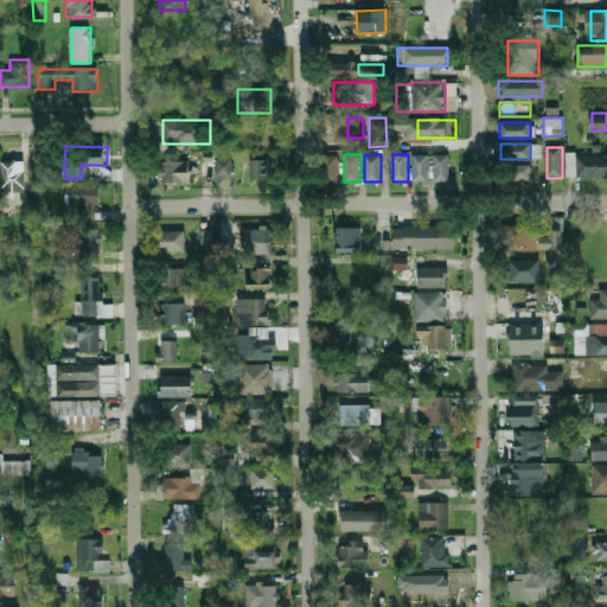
[(429,154),(413,154),(413,181),(429,181),(429,154)]
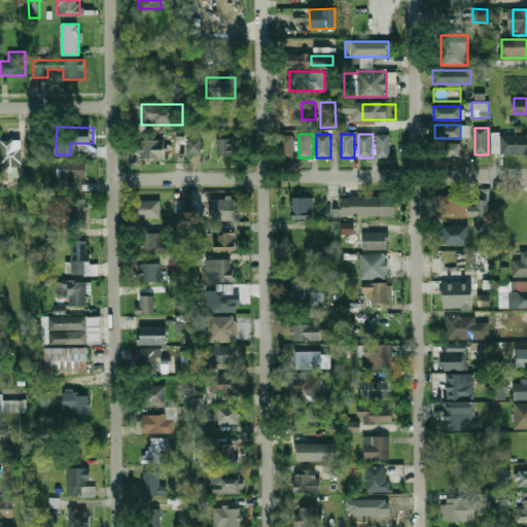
[(377,157),(391,157),(391,134),(377,134),(377,157)]
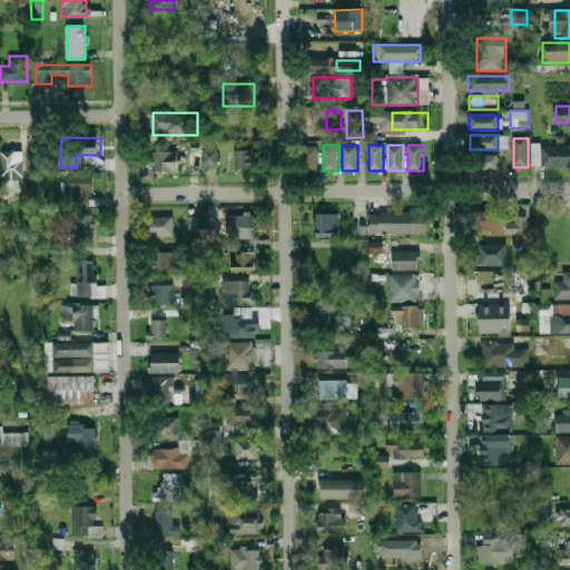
[(569,145),(533,145),(533,167),(569,167),(569,145)]
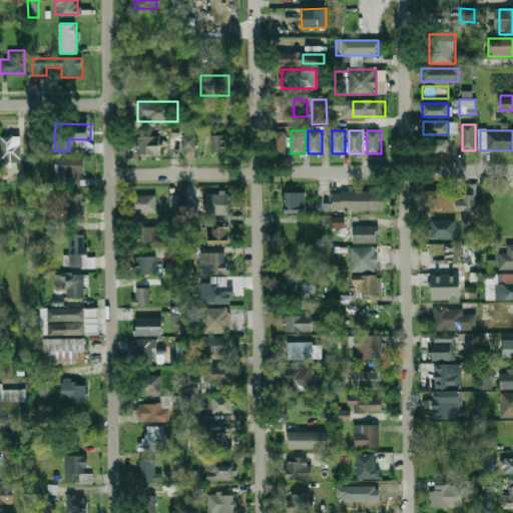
[(286,153),(286,131),(275,131),(275,153),(286,153)]
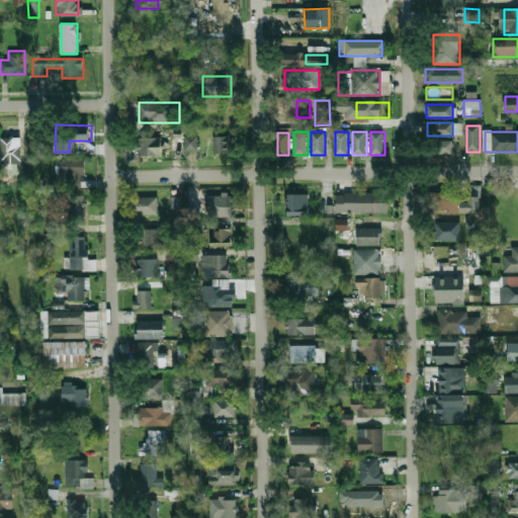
[(213,135),(213,153),(230,153),(230,135),(213,135)]
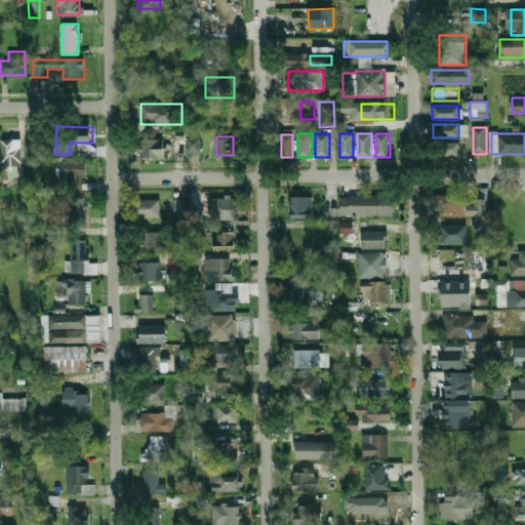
[(201,137),(188,137),(188,152),(201,152),(201,137)]
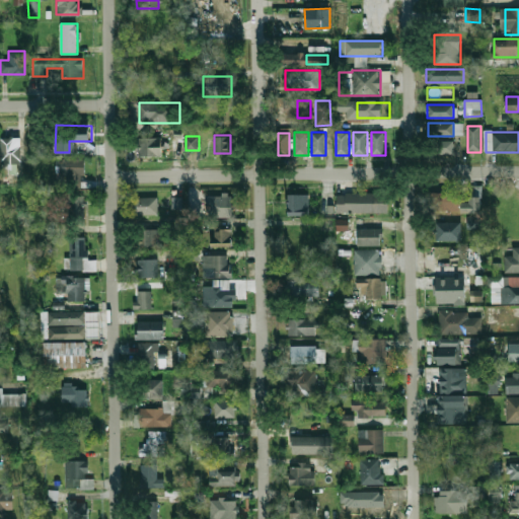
[(2,163),(21,163),(21,137),(2,137),(2,163)]
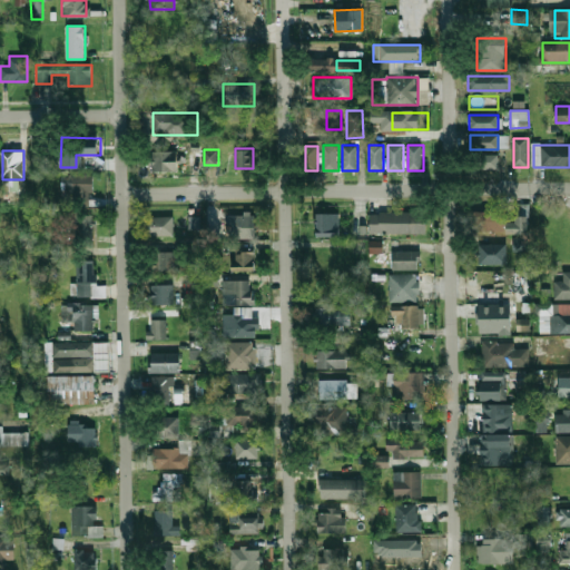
[(179,150),(151,150),(151,170),(179,170),(179,150)]
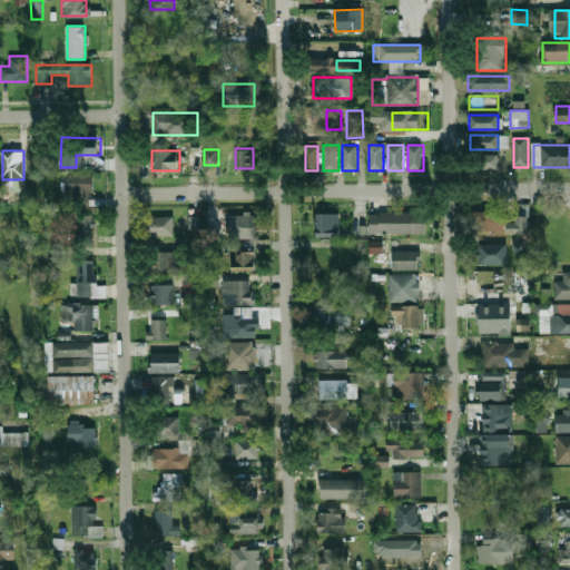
[(37,169),(46,169),(46,155),(37,155),(37,169)]
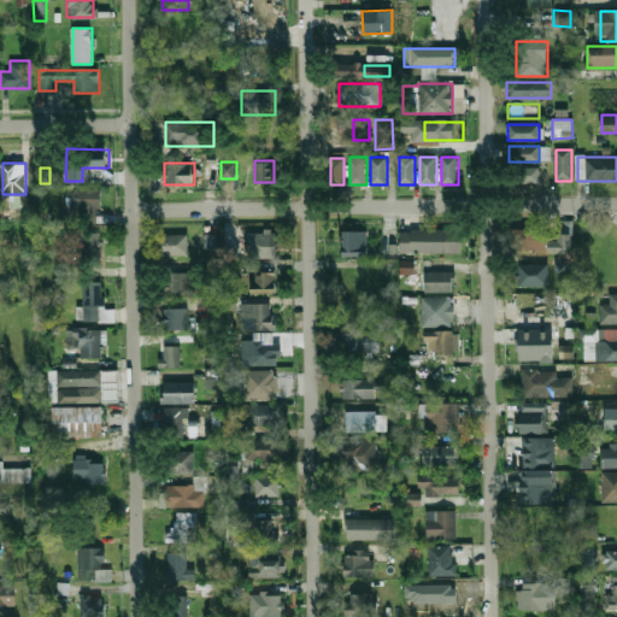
[(539,168),(519,168),(519,183),(539,183),(539,168)]
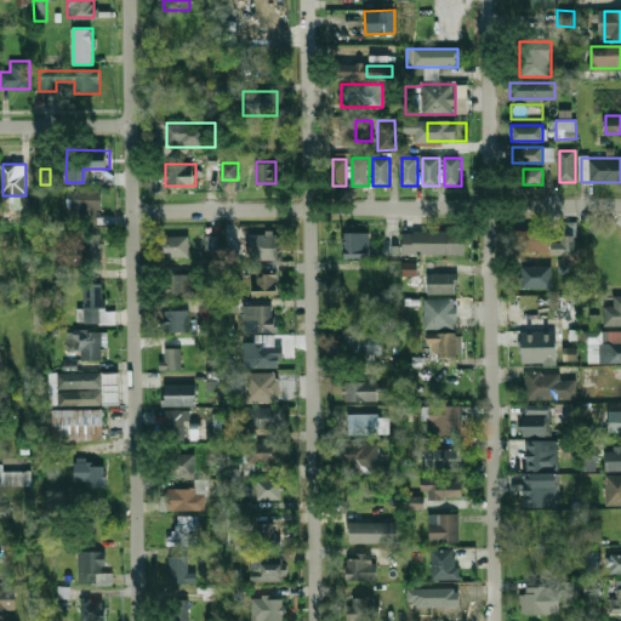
[(80,224),(102,223),(102,189),(67,191),(67,206),(79,206),(80,224)]
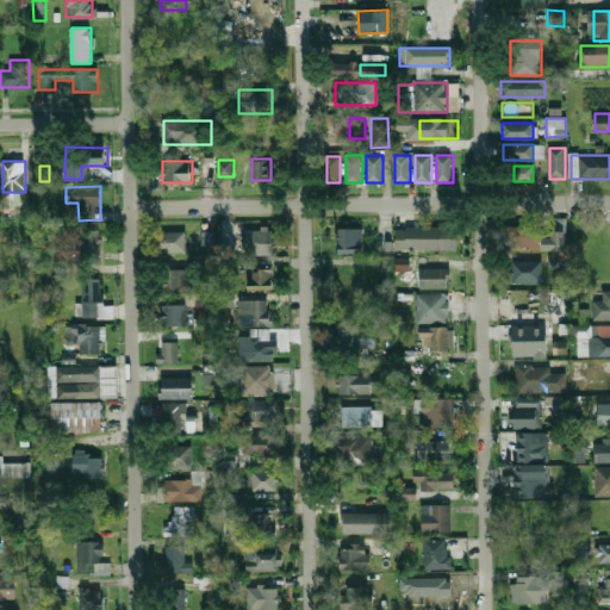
[(567,219),(554,219),(554,237),(545,237),(545,249),(567,249),(567,219)]
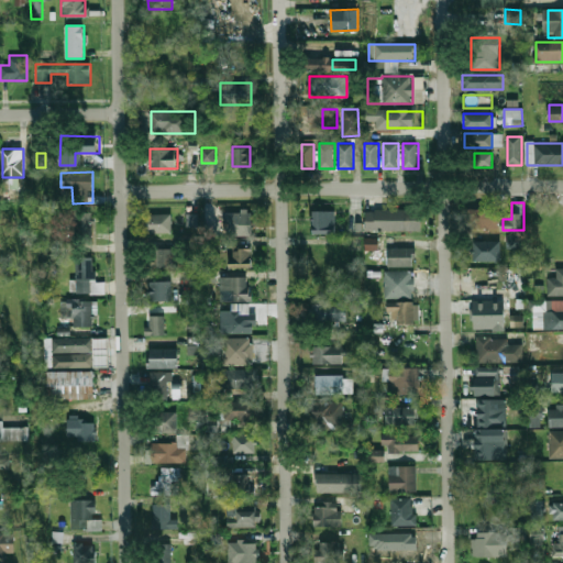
[(497,208),(467,208),(467,229),(497,229),(497,208)]
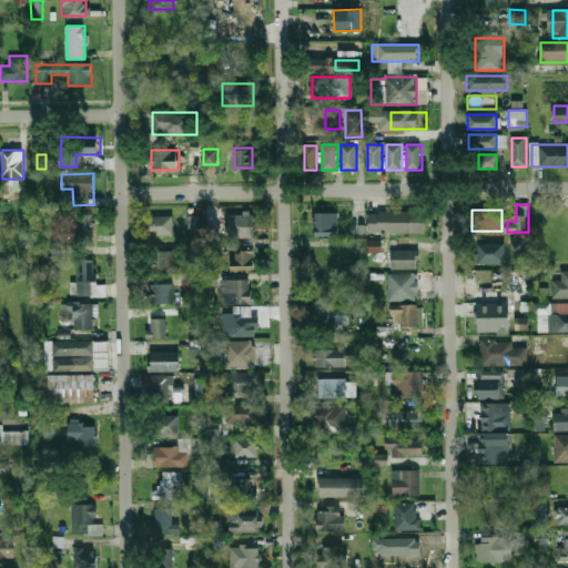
[(428,211),(371,211),(371,233),(428,233),(428,211)]
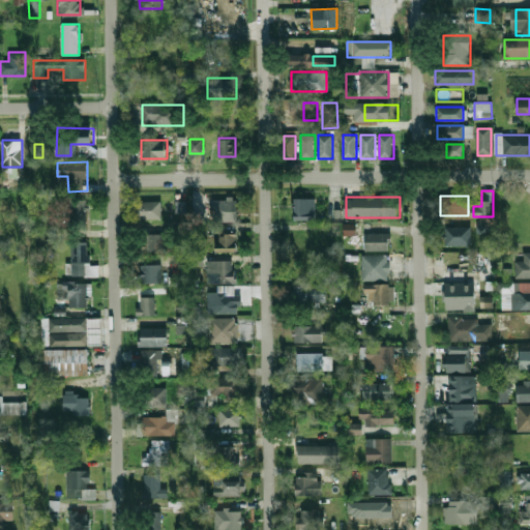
[(313,219),(313,198),(293,198),(293,219),(313,219)]
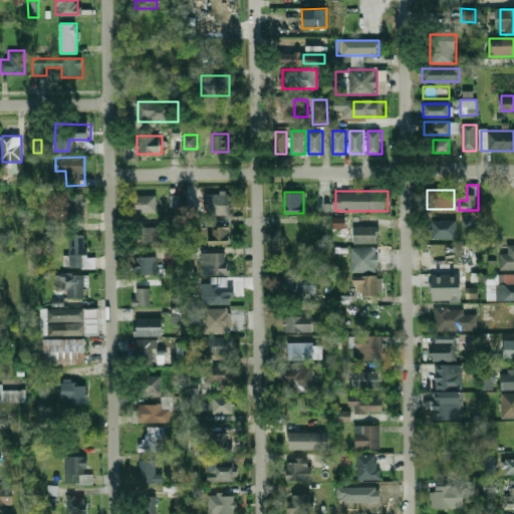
[(66,220),(84,220),(84,193),(66,193),(66,220)]
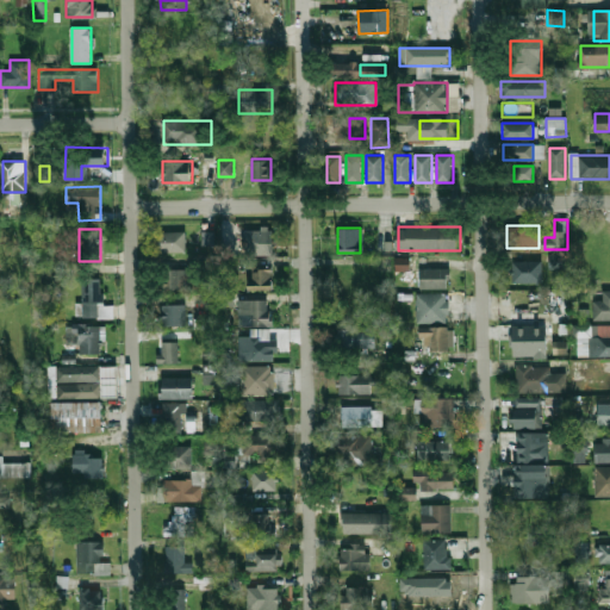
[(273,255),(273,230),(244,230),(244,255),(273,255)]
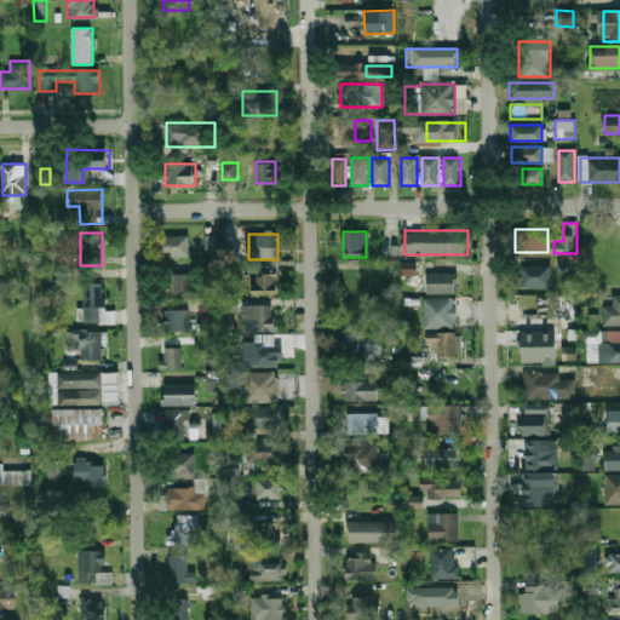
[(190,256),(190,235),(165,235),(165,256),(190,256)]
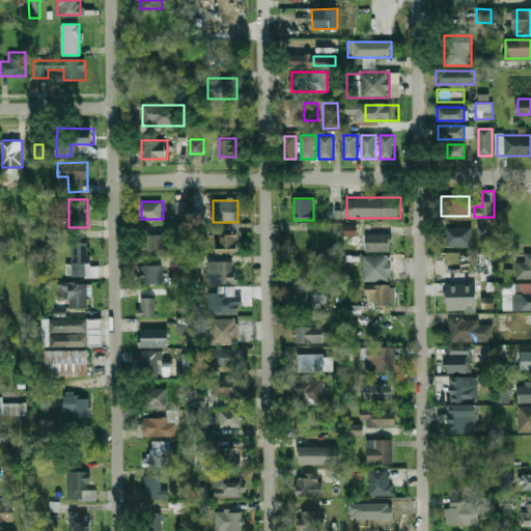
[(187,201),(175,201),(175,215),(188,215),(187,201)]
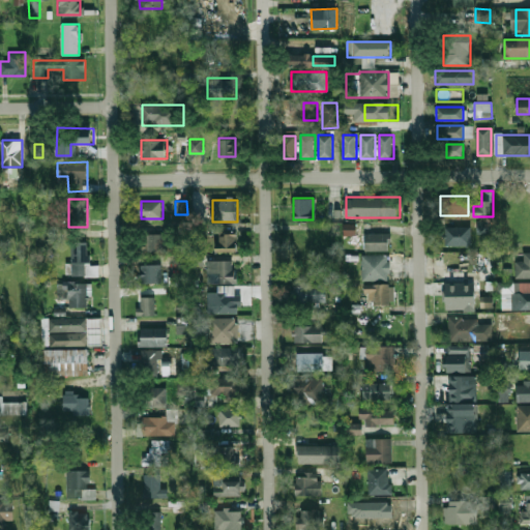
[(343,235),(355,236),(356,225),(343,224),(343,235)]
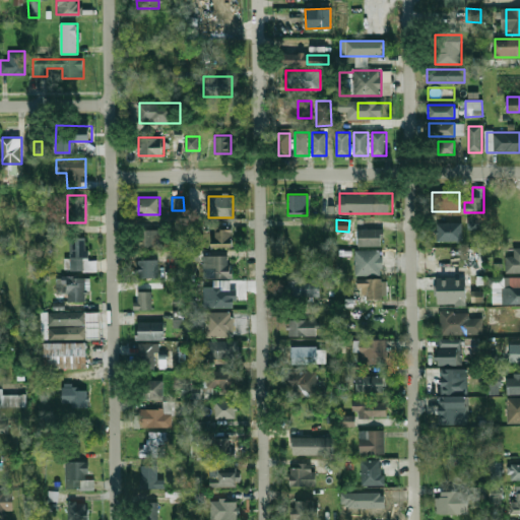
[(437,241),(462,241),(462,222),(437,222),(437,241)]
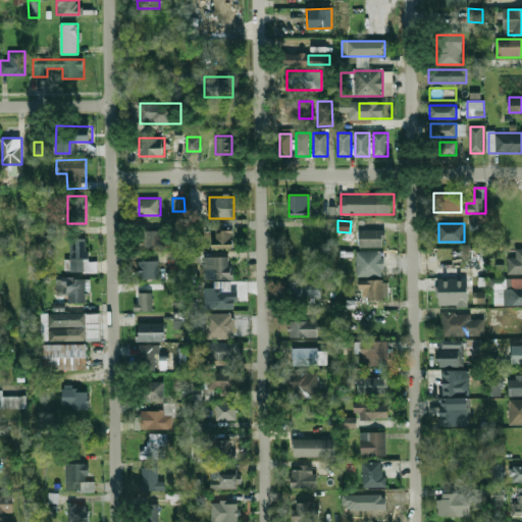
[(319,247),(319,226),(291,226),(291,247),(319,247)]
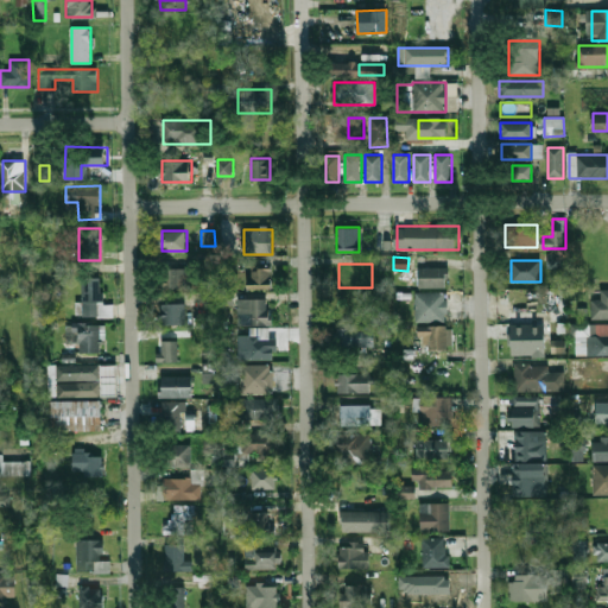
[(189,289),(189,267),(163,267),(163,289),(189,289)]
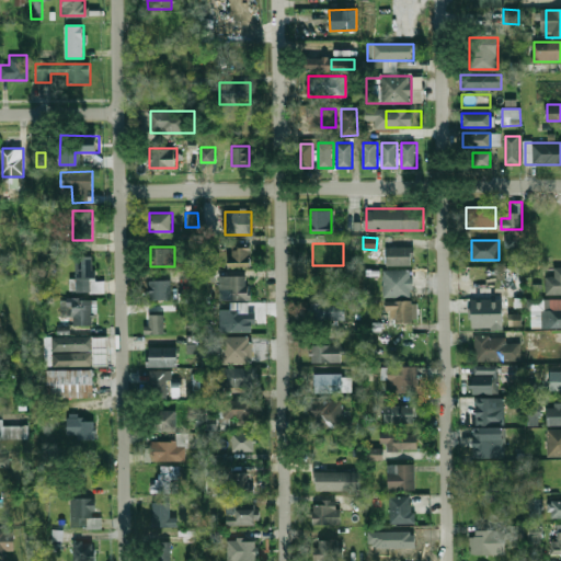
[(387,265),(413,265),(413,247),(387,247),(387,265)]
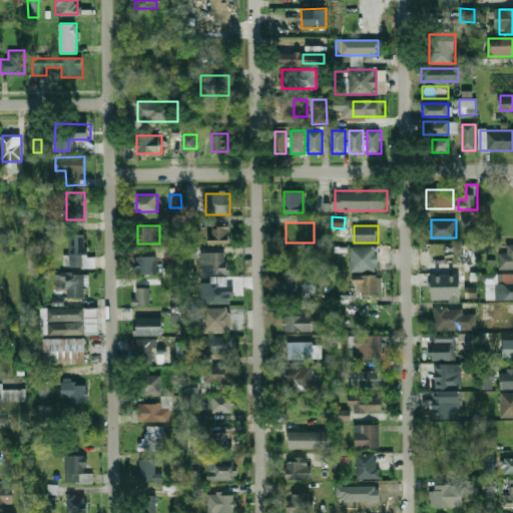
[(210,243),(230,243),(230,226),(210,226),(210,243)]
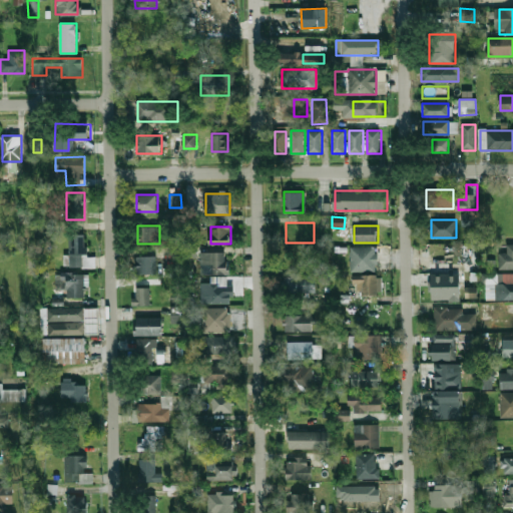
[(86,233),(69,233),(69,268),(96,268),(96,257),(86,257),(86,233)]
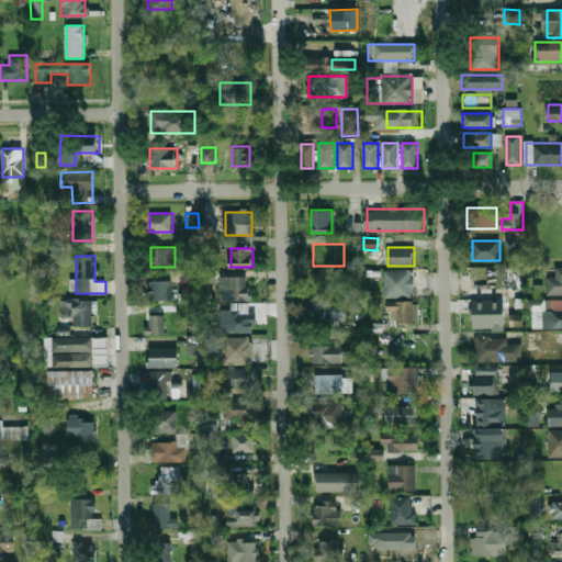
[(547,277),(547,295),(561,295),(561,267),(555,267),(555,277),(547,277)]
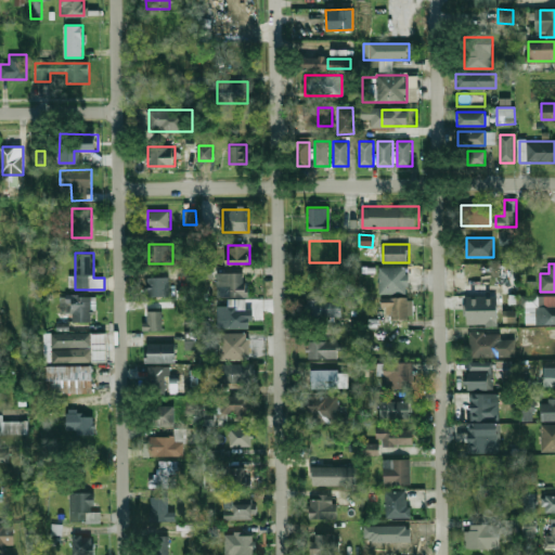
[(407,293),(407,267),(379,267),(379,293),(407,293)]
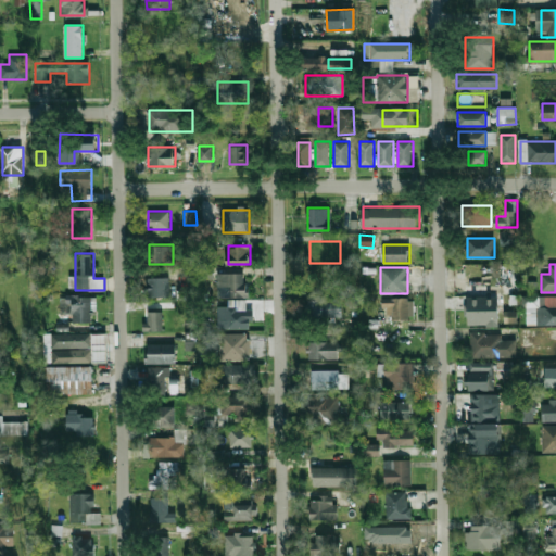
[(218,298),(248,298),(248,273),(218,273),(218,298)]
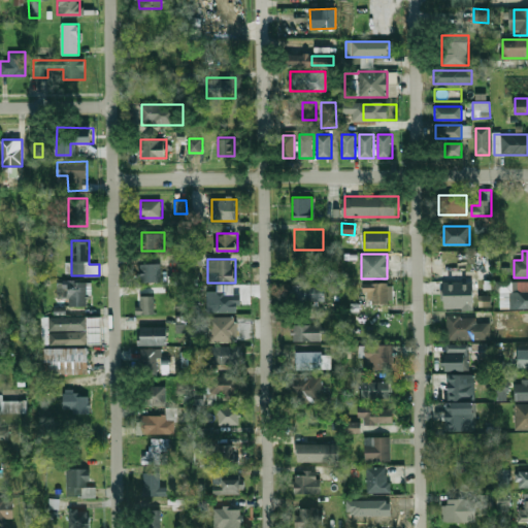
[(140,263),(140,281),(161,281),(161,263),(140,263)]
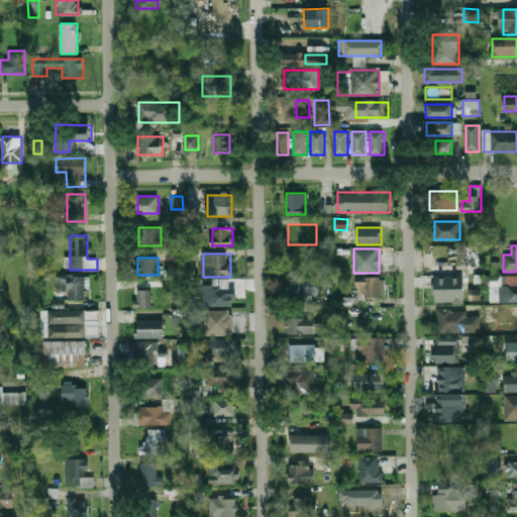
[(67,299),(85,299),(85,274),(56,274),(56,292),(67,292),(67,299)]
